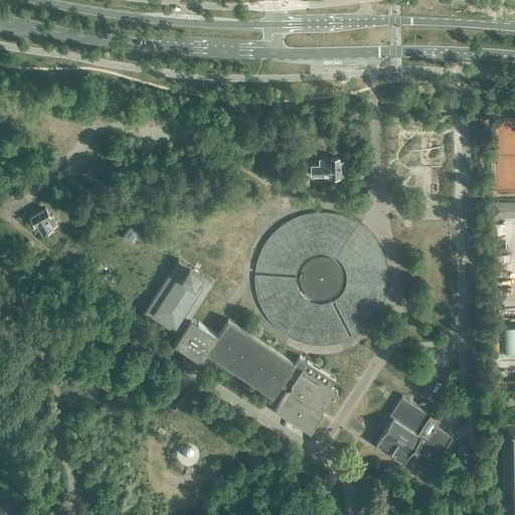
[(312,175),(329,175),(329,177),(342,177),(342,176),(345,176),(344,161),(340,161),(340,157),(330,157),(330,158),(319,159),(319,164),(311,164),(312,175)]
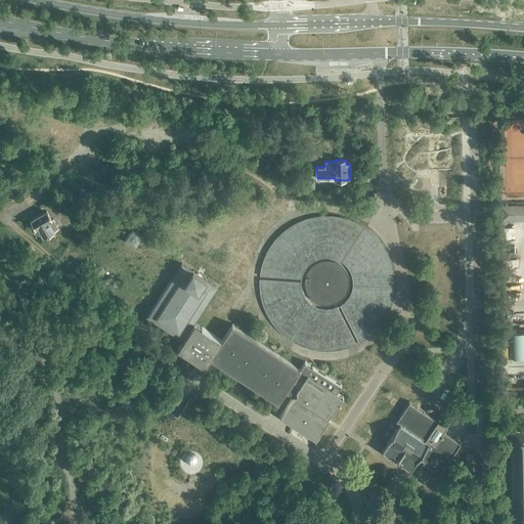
[(523,219),(523,205),(501,205),(501,220),(523,219)]
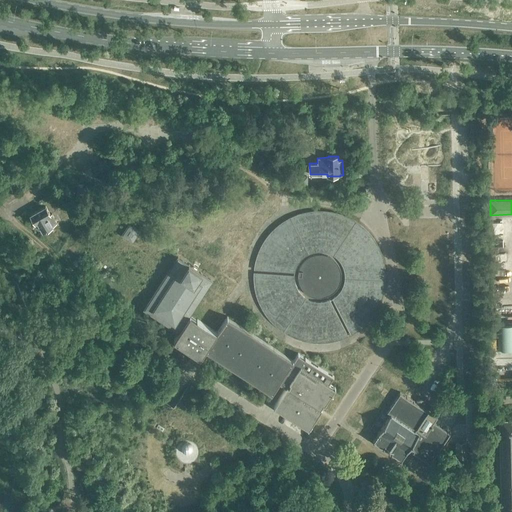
[(46,206),(30,214),(35,223),(37,222),(42,231),(53,225),(57,222),(52,213),(51,214),(46,206)]
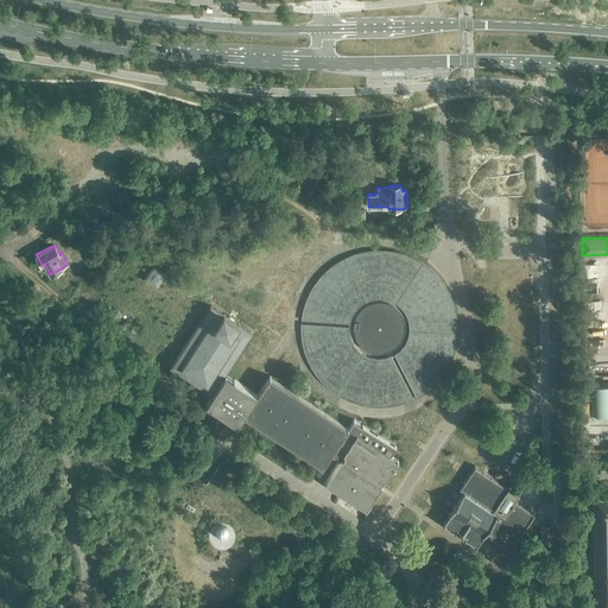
[(302,318),(350,322),(352,317),(355,311),(359,308),(363,303),(368,301),(374,298),(380,298),(386,298),(392,301),(398,304),(403,308),(405,312),(407,316),(409,323),(410,328),(409,334),(406,340),(401,347),(398,350),(394,353),(417,397),(419,396),(424,393),(432,386),(436,382),(441,378),(445,372),(450,363),(456,348),(457,340),(458,328),(457,312),(456,306),(454,301),(450,292),(445,284),(442,278),(437,272),(432,267),(426,264),(422,260),(416,258),(410,254),(405,253),(399,251),(391,249),(379,248),(373,248),(367,249),(358,252),(352,254),(346,257),(337,261),(330,266),(325,271),(321,274),(316,280),(311,287),(308,293),(304,303),(303,310),(302,318)]
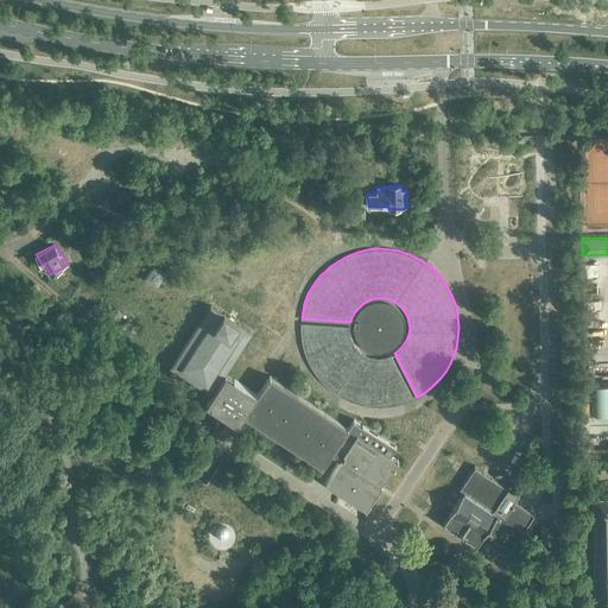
[(145,276),(158,285),(166,272),(153,264),(145,276)]
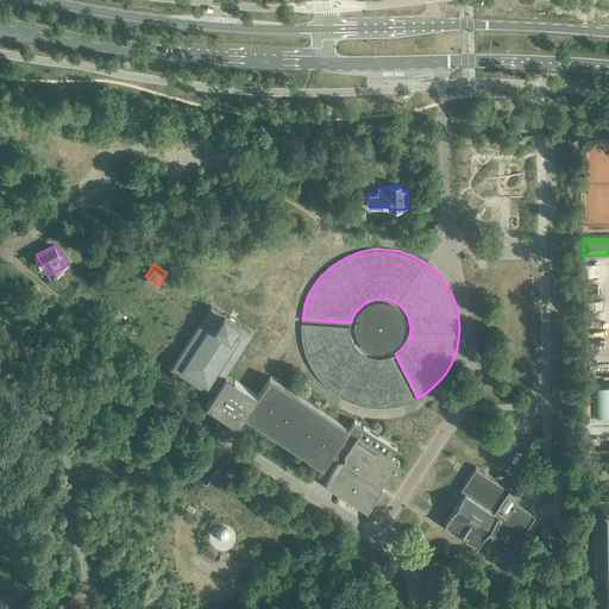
[(211,303),(170,366),(186,377),(212,394),(207,403),(239,424),(245,415),(324,466),(330,458),(332,453),(341,459),(326,482),(368,509),(383,485),(382,484),(384,479),(387,481),(399,460),(393,456),(397,447),(355,420),(350,427),(270,376),(258,394),(226,374),(253,331),(240,324),(242,322),(224,311),(224,312),(211,303)]
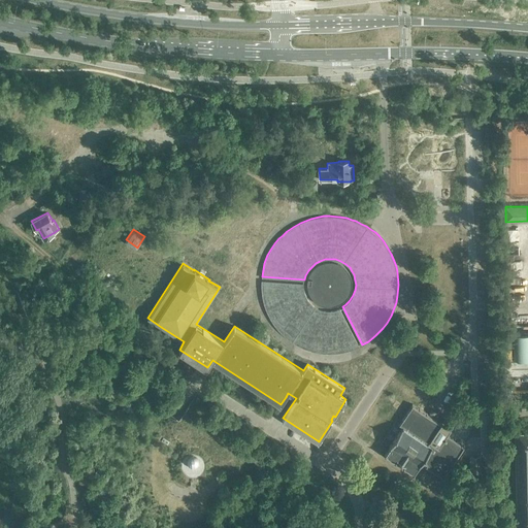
[(109,267),(106,271),(116,278),(120,274),(109,267)]
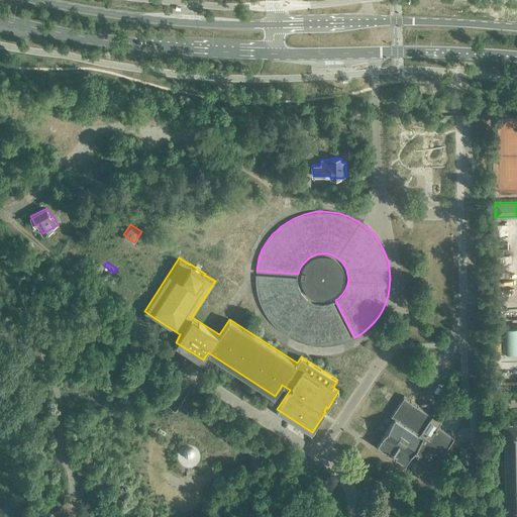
[(298,279),(298,277),(255,274),(255,278),(255,285),(256,292),(259,299),(262,306),(265,313),(269,318),(275,325),(281,330),(287,334),(293,338),(299,340),(307,343),(317,345),(324,345),(331,345),(337,343),(345,341),(348,340),(351,338),(333,302),(328,303),(324,304),(320,303),(317,303),(313,302),(311,300),(306,297),(303,294),(301,291),(300,289),(299,285),(298,281),(298,279)]
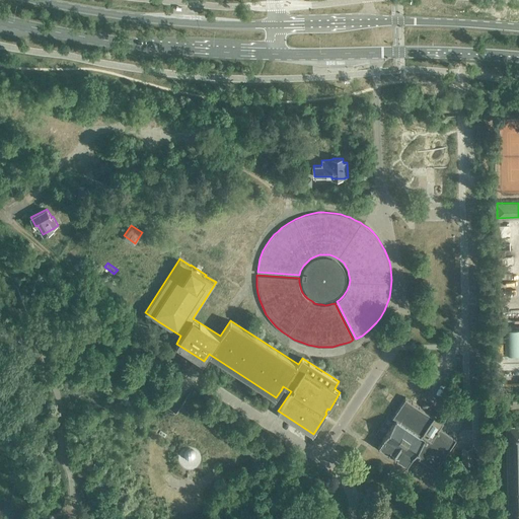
[(518,354),(518,327),(504,328),(505,354),(518,354)]
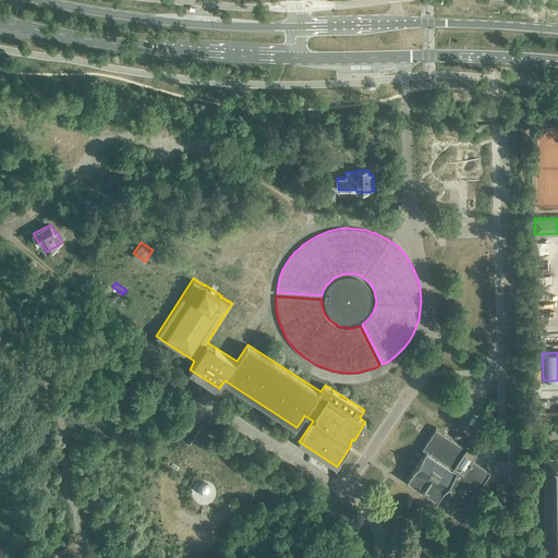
[(474,459),(477,455),(477,453),(437,427),(423,449),(426,451),(408,480),(419,487),(421,485),(428,490),(427,493),(438,500),(447,486),(451,490),(450,493),(470,505),(492,471),(474,459)]
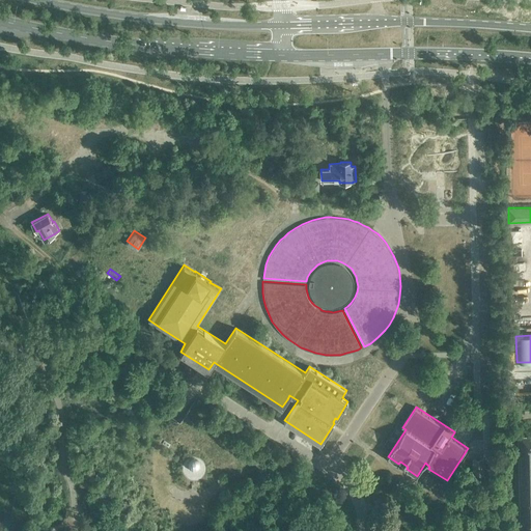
[(530,530),(530,434),(518,435),(520,530),(530,530)]
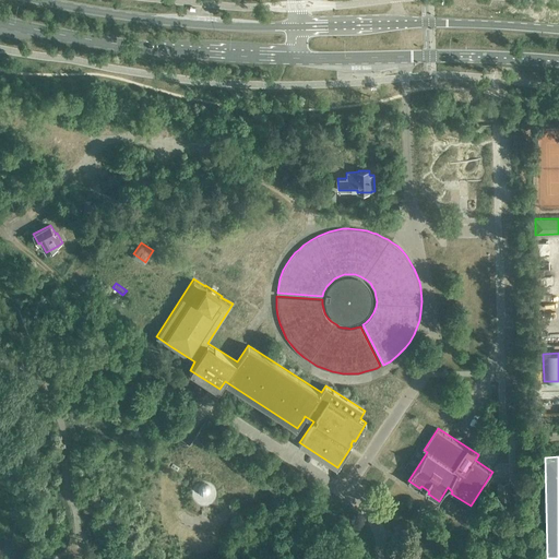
[(498,483),(499,499),(510,499),(509,483),(498,483)]
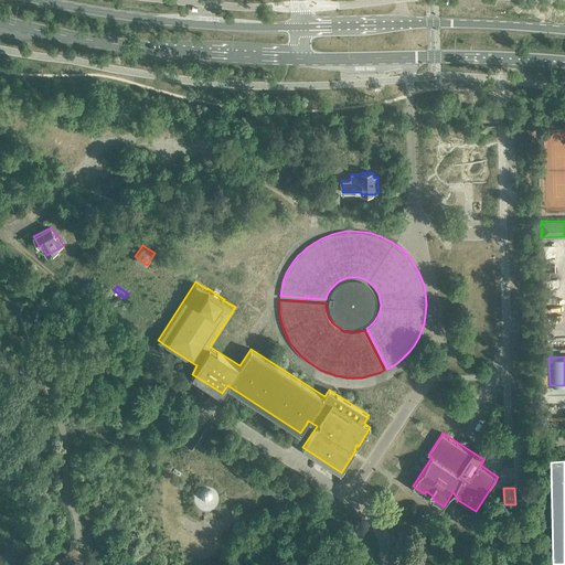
[(204,501),(205,501),(206,501),(208,501),(210,499),(211,498),(212,496),(212,493),(211,492),(210,491),(209,489),(206,489),(204,489),(202,490),(201,491),(200,492),(200,494),(200,497),(201,499),(203,500),(204,501)]
